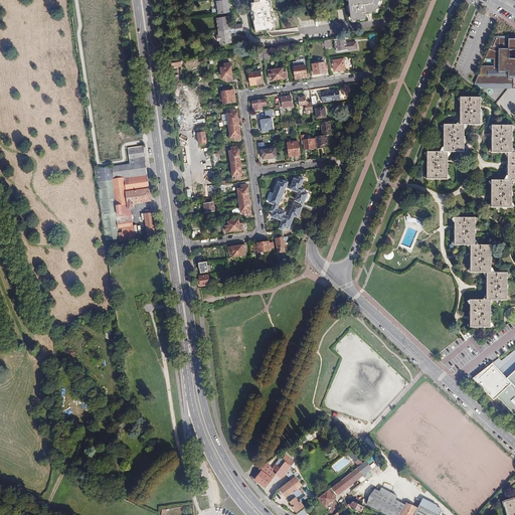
[(213,0),(216,15),(227,13),(227,9),(226,5),(225,0),(213,0)]
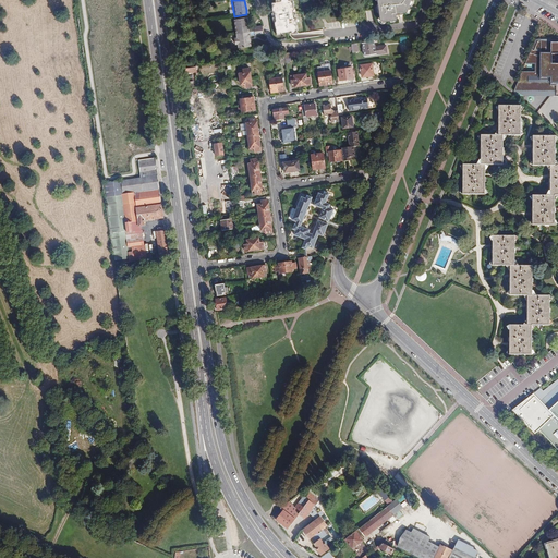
[(276,0),(276,2),(271,3),(273,7),(273,8),(273,12),(275,13),(276,21),(275,22),(276,27),(277,35),(283,35),(283,33),(291,32),(298,31),(296,24),(296,19),(294,17),(293,10),(294,9),(294,3),(293,3),(292,0),(290,0),(289,0),(276,0)]
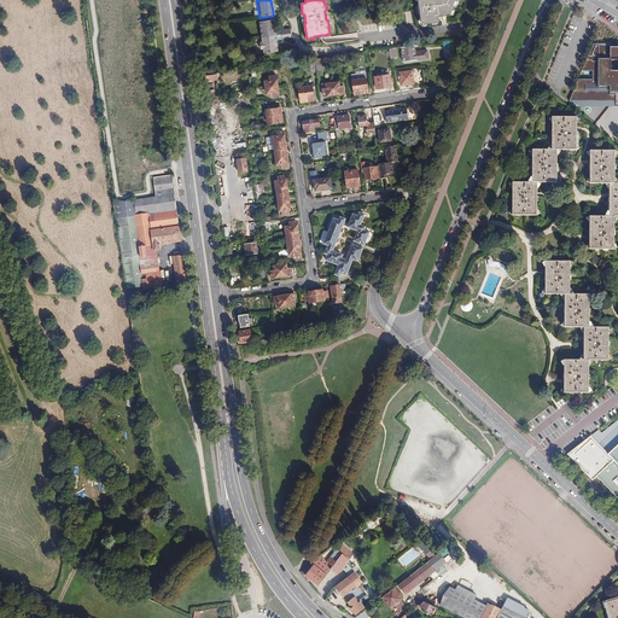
[(418,0),(421,21),(425,23),(439,22),(439,18),(439,17),(441,15),(443,15),(450,13),(453,9),(454,10),(455,5),(454,5),(455,0),(456,0),(458,0),(418,0)]
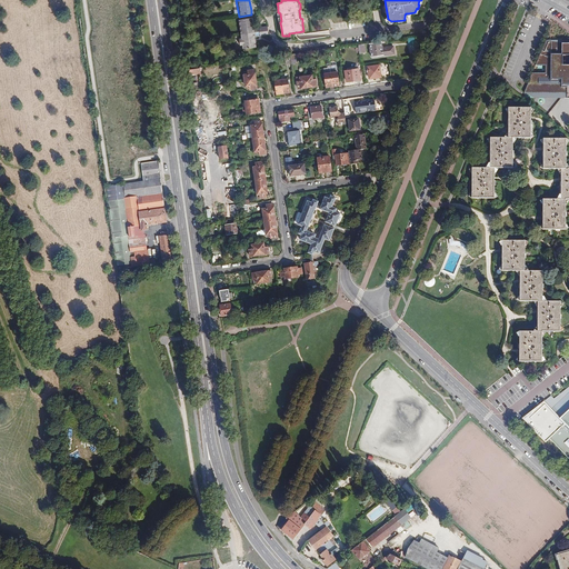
[(253,27),(252,22),(252,18),(239,20),(243,49),(256,47),(256,42),(255,38),(253,27)]
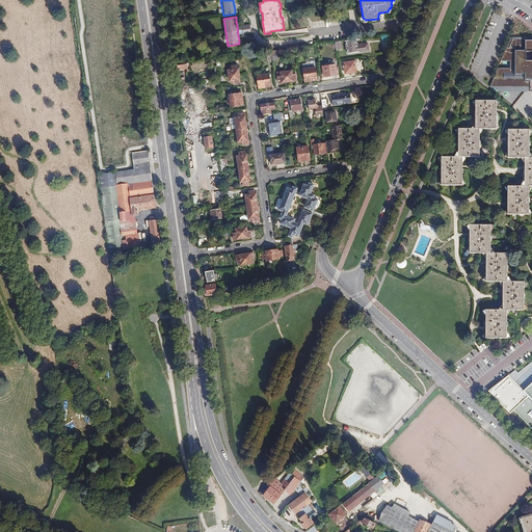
[(243,33),(250,32),(250,28),(249,24),(242,25),(243,33)]
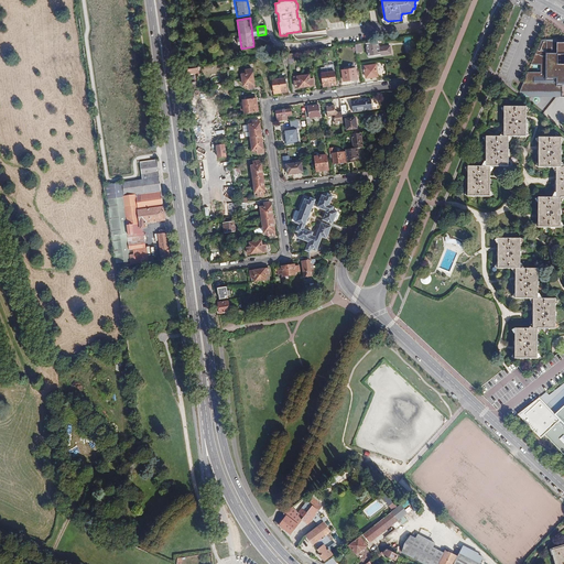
[(563,97),(563,42),(557,42),(552,42),(552,40),(541,40),(531,65),(541,64),(541,72),(528,72),(520,91),(520,97),(557,97),(563,97)]
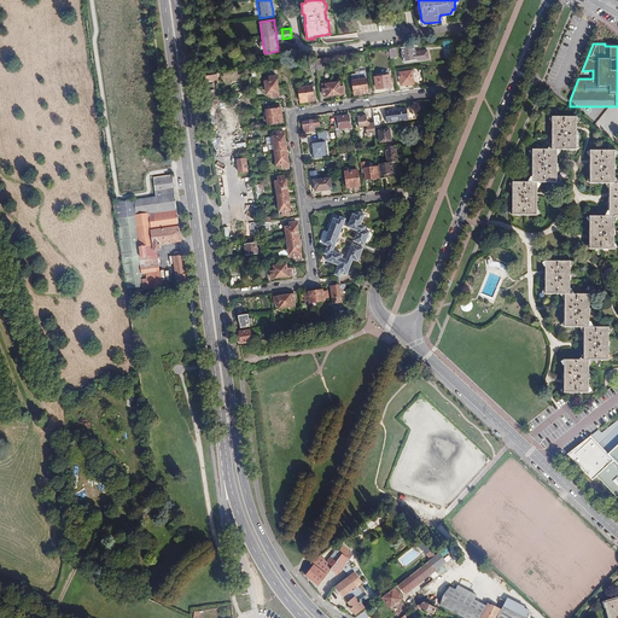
[(417,52),(417,45),(403,47),(404,62),(430,58),(429,51),(417,52)]
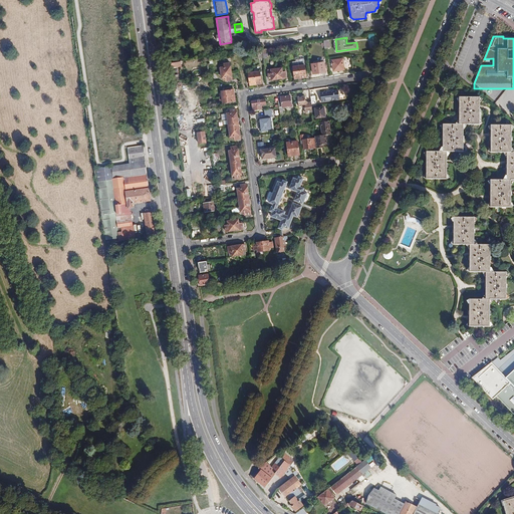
[(343,58),(332,60),(334,70),(344,69),(343,58)]
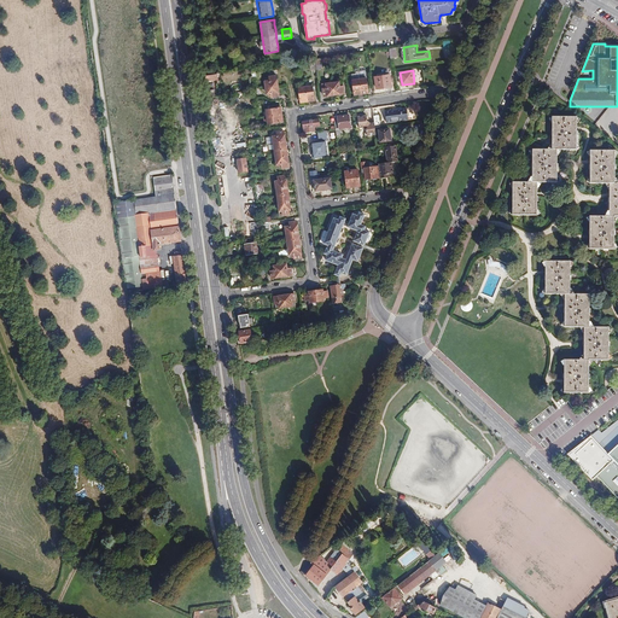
[(266,81),(266,87),(278,86),(277,75),(269,76),(269,81),(266,81)]
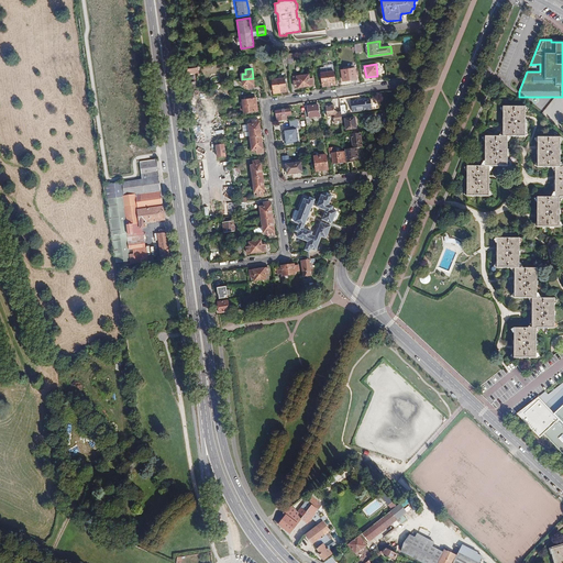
[(355,68),(341,69),(342,80),(356,78),(355,68)]
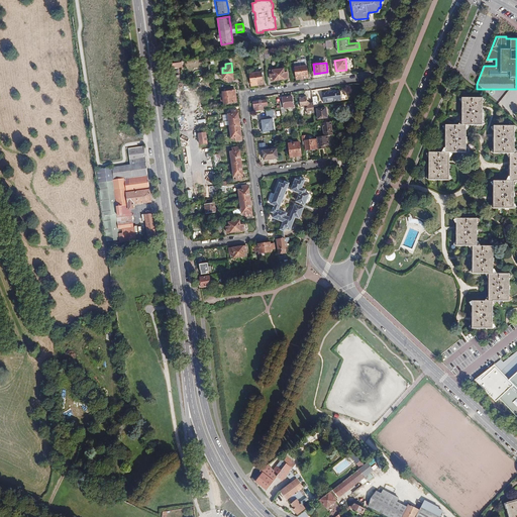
[(284,68),(279,69),(280,79),(289,78),(288,71),(284,72),(284,68)]
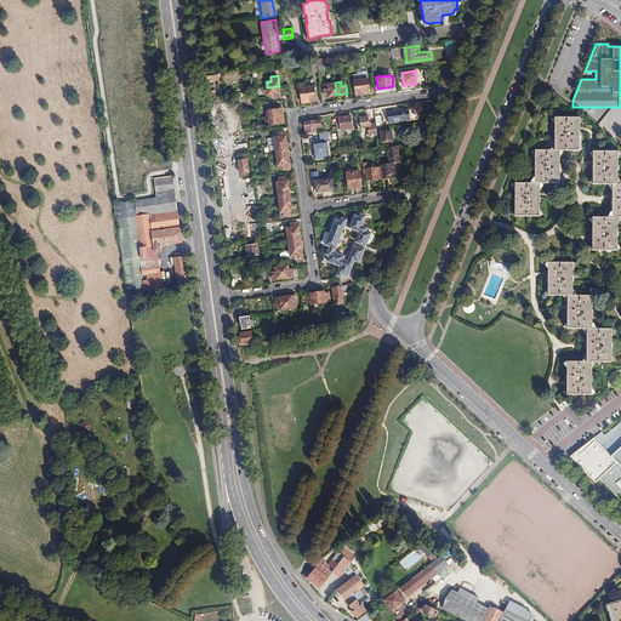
[(336,95),(335,83),(328,83),(329,87),(325,89),(325,96),(336,95)]
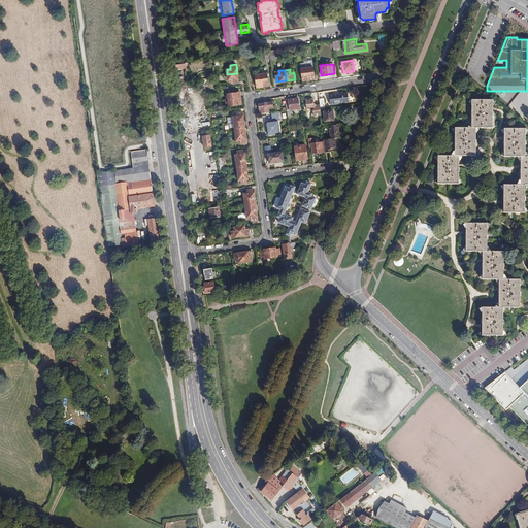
[(237,73),(227,74),(228,79),(232,79),(232,83),(238,81),(237,73)]
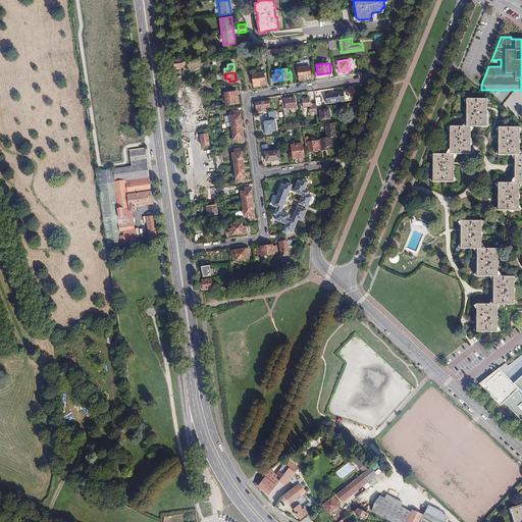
[(345,91),(325,94),(327,103),(346,101),(345,91)]
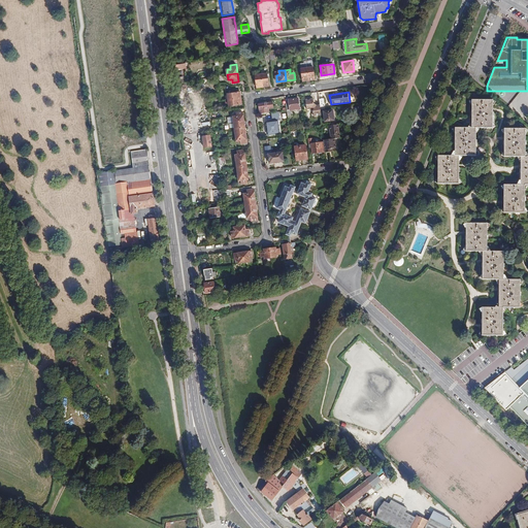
[(298,98),(286,100),(287,110),(290,109),(290,110),(300,109),(298,98)]
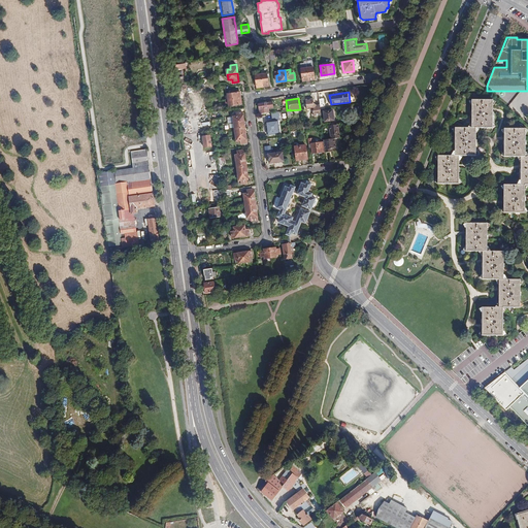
[(322,114),(321,109),(321,105),(318,106),(317,106),(316,106),(315,105),(315,104),(314,99),(306,100),(307,109),(310,109),(314,111),(315,116),(322,114)]
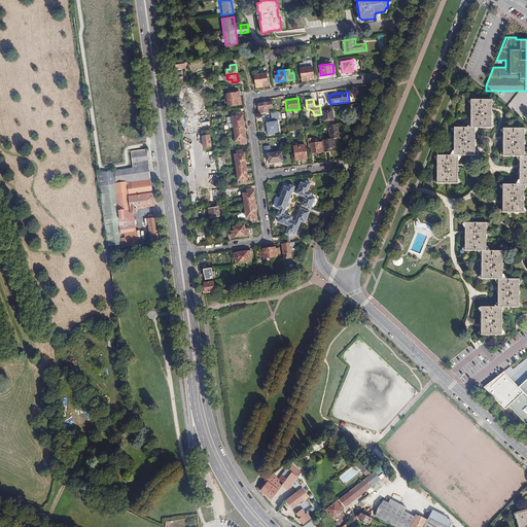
[(437,154),(437,183),(459,183),(459,165),(459,155),(476,155),(476,136),(476,128),(492,128),(492,109),(493,99),(471,99),(471,127),(455,127),(454,155),(437,154)]
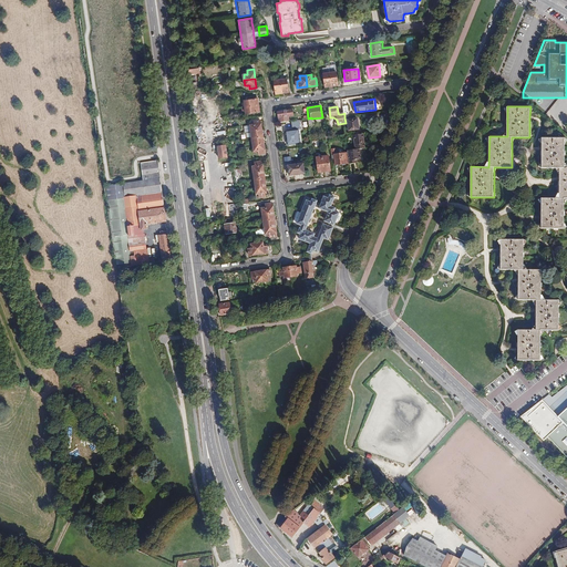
[(358,117),(348,120),(349,131),(359,129),(358,117)]
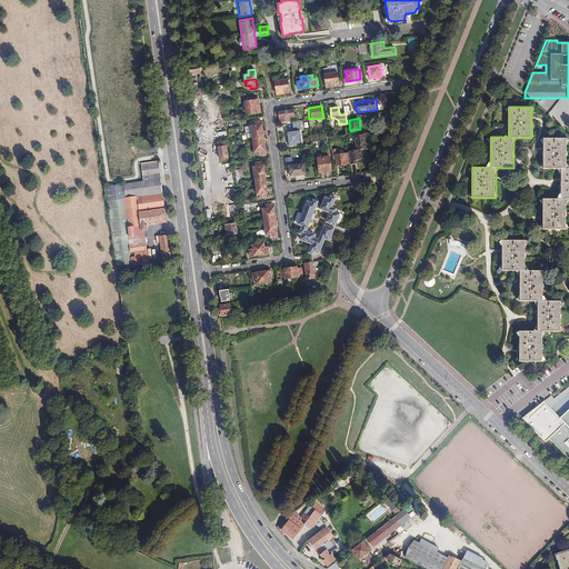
[(252,130),(263,129),(262,119),(255,120),(256,125),(251,125),(251,130),(252,130)]
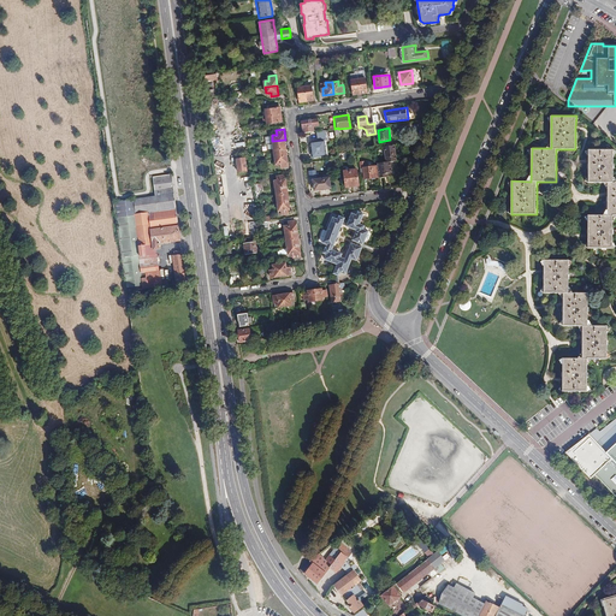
[(326,135),(317,136),(317,141),(308,142),(311,158),(327,155),(325,141),(326,140),(326,135)]
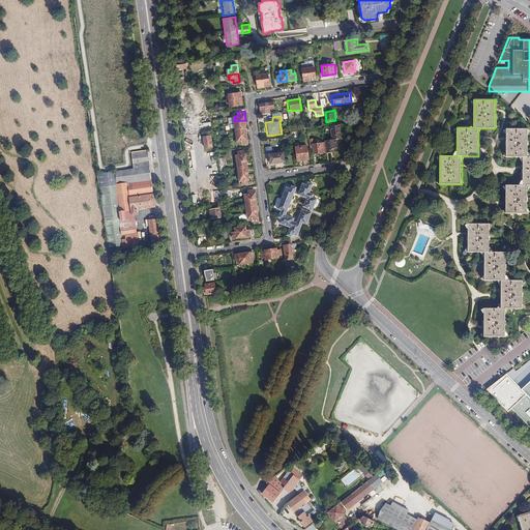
[(246,127),(245,120),(235,121),(236,128),(246,127)]
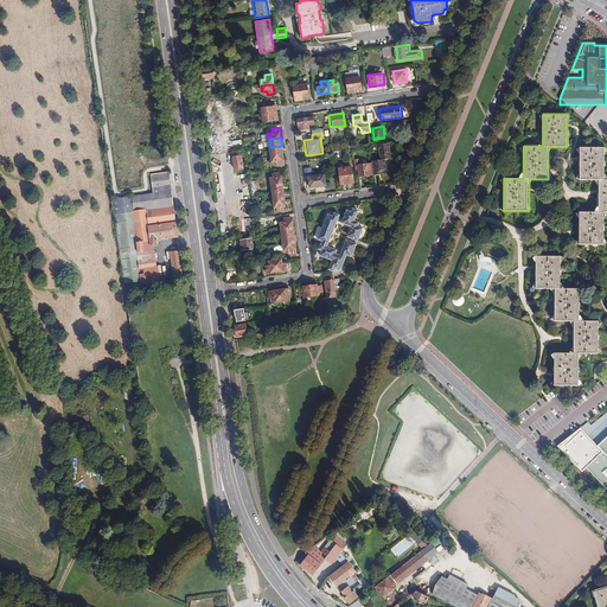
[(391,152),(389,144),(377,145),(378,160),(385,159),(390,159),(389,153),(391,152)]
